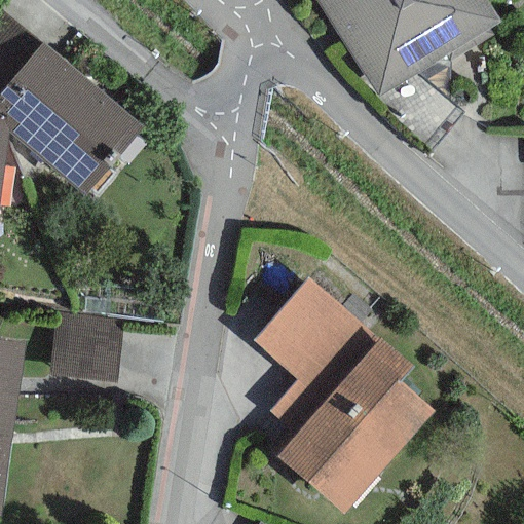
[(500,20),(487,0),(317,0),(379,97),(500,20)]
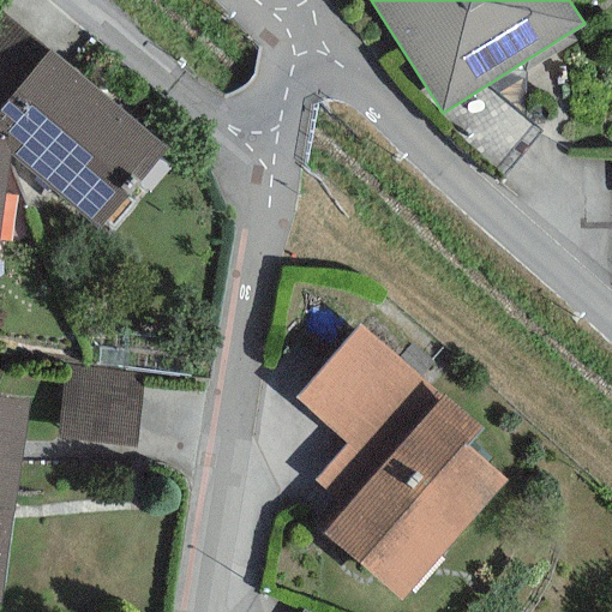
[(49,48),(0,107),(0,124),(11,156),(99,227),(169,147),(49,48)]
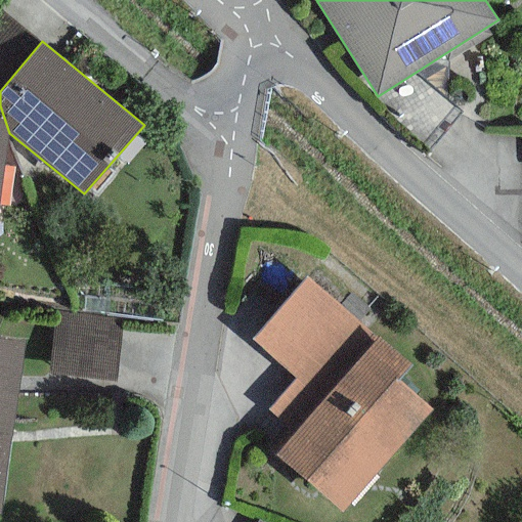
[(0,199),(9,133),(0,105),(0,199)]
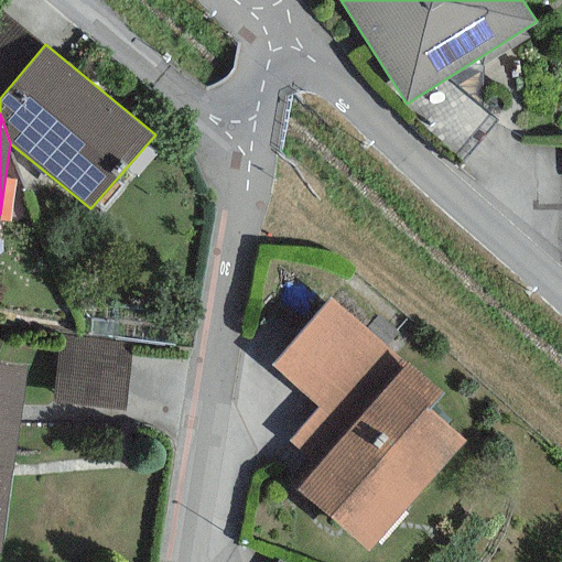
[(369,551),(467,440),(432,409),(444,393),(333,295),(271,365),(317,407),(288,440),(316,465),(296,487),(369,551)]
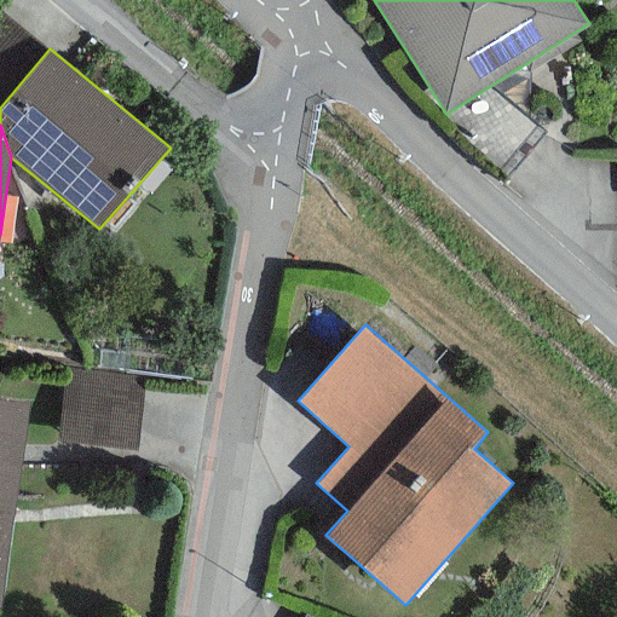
[(144,374),(67,367),(59,443),(137,450),(144,374)]
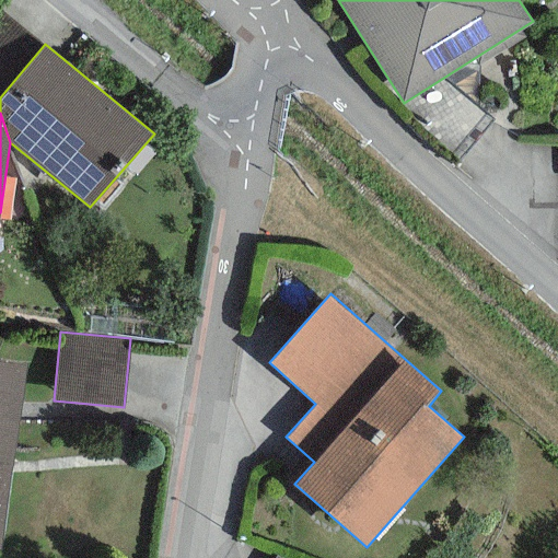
[(0,546),(3,547),(28,362),(0,358),(0,546)]
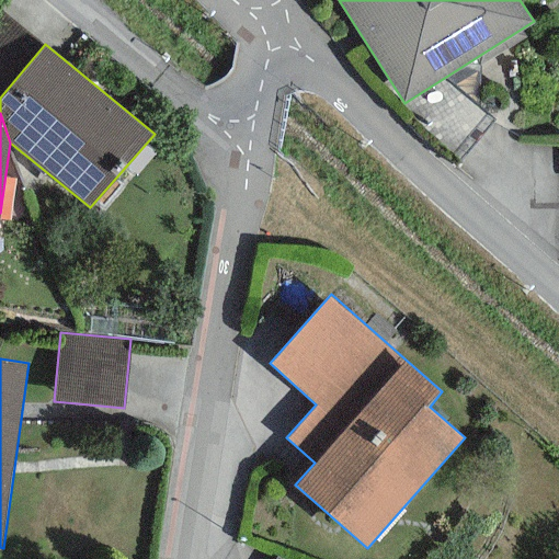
All buildings are outlined.
